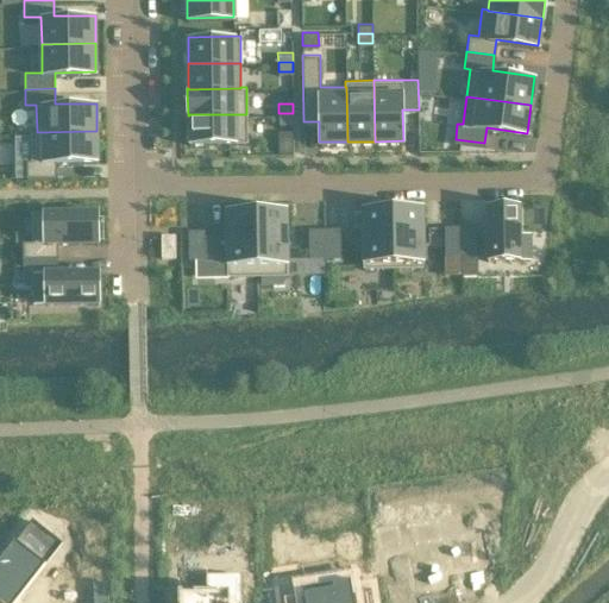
[(293,113),(278,113),(278,123),(293,123),(293,113)]
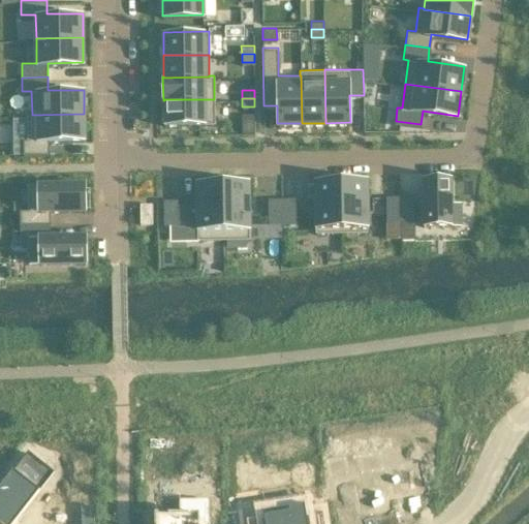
[(214,99),(164,99),(164,100),(164,123),(215,122),(214,99)]
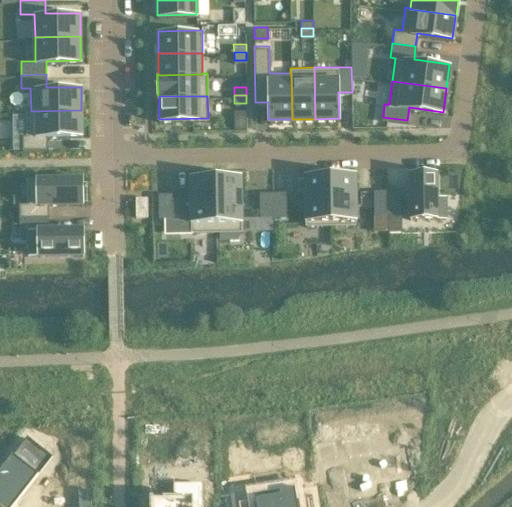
[(26,111),(12,112),(13,148),(22,148),(47,148),(47,135),(82,134),(81,110),(31,111),(31,110),(26,110),(26,111)]
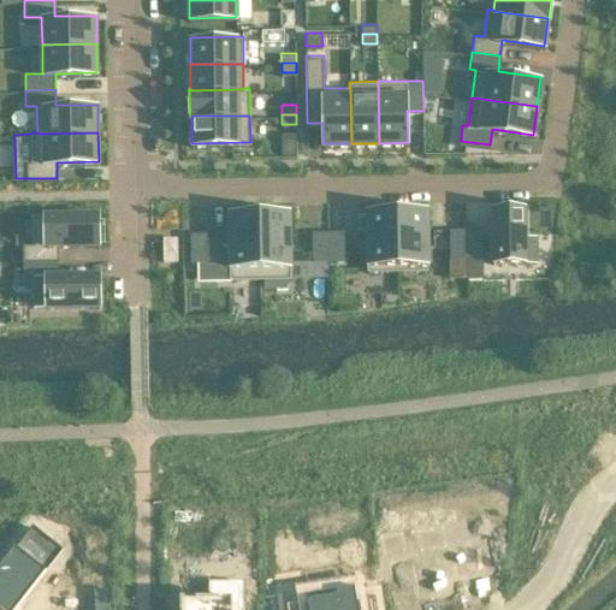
[(525,206),(492,206),(493,261),(537,261),(537,234),(525,234),(525,211),(525,206)]
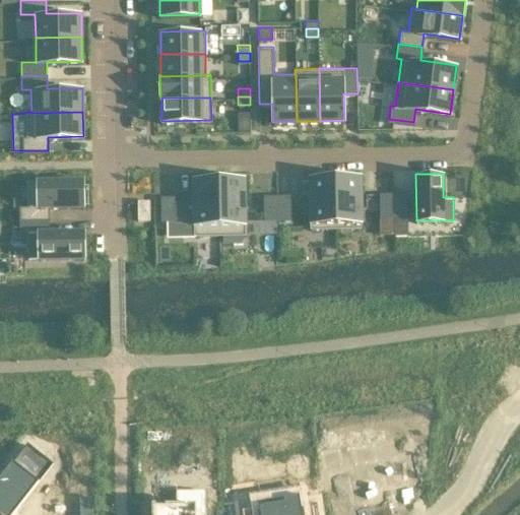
[(361,175),(334,176),(335,227),(361,227),(361,175)]
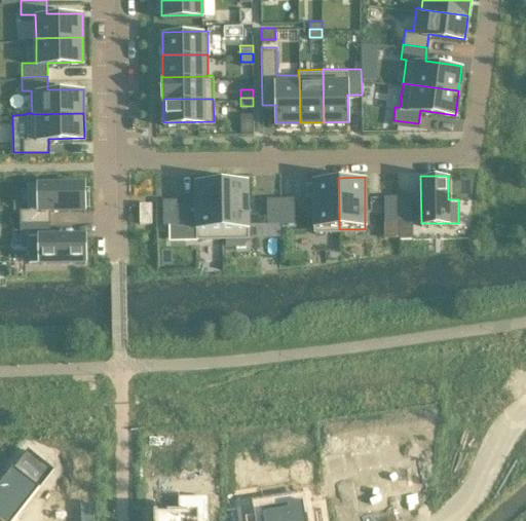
[(338,178),(312,178),(313,230),(339,229),(338,178)]
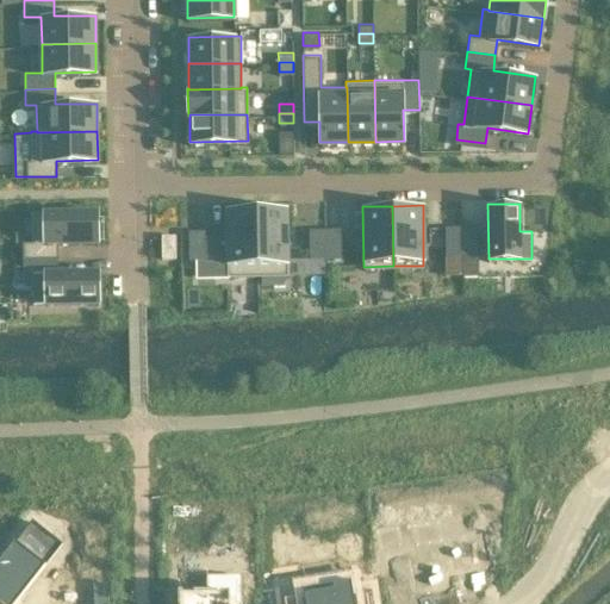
[(286,207),(256,209),(257,274),(287,273),(286,207)]
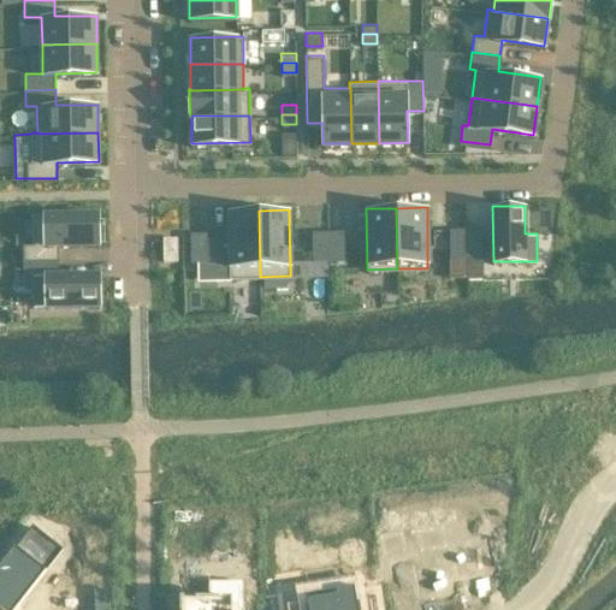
[(207,260),(206,260),(206,265),(230,265),(230,277),(260,277),(259,211),(229,211),(229,236),(207,236),(207,260)]
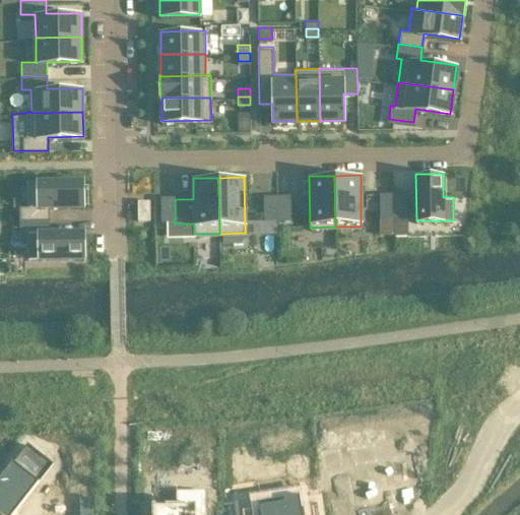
[(27,205),(19,205),(19,218),(49,218),(49,206),(83,206),(83,179),(27,180),(27,205)]
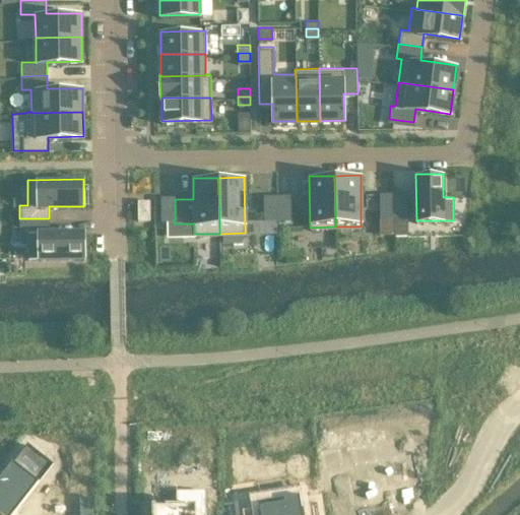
[(393,191),(379,191),(380,216),(393,216),(393,191)]
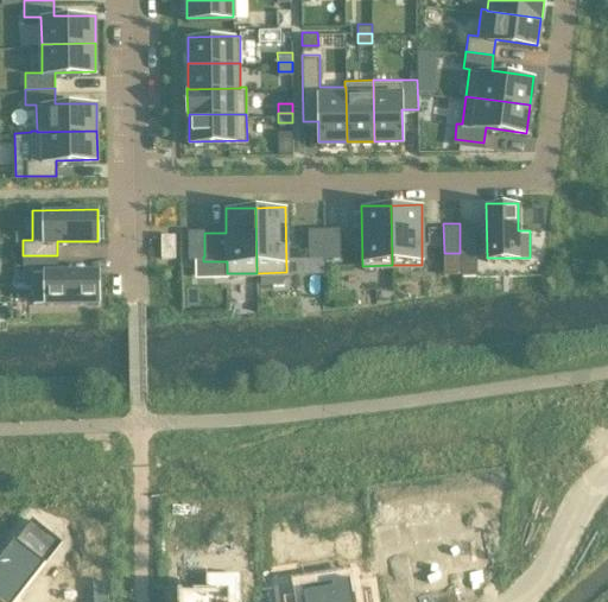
[(476,223),(460,223),(460,253),(476,253),(476,223)]
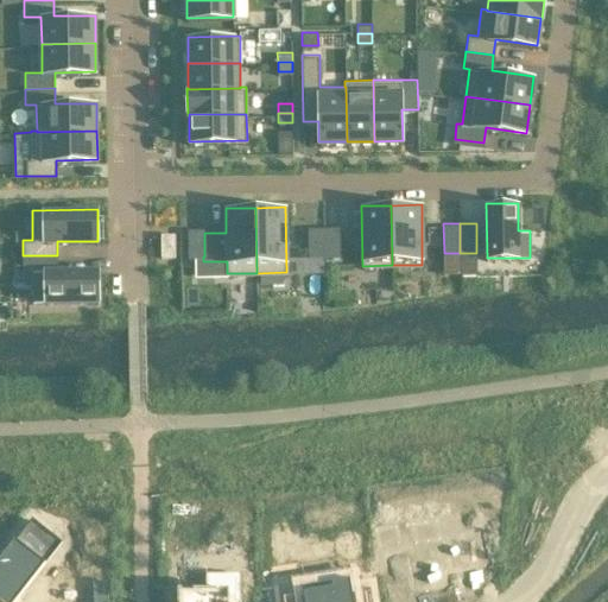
[(324,226),(308,226),(308,255),(324,255),(324,226)]
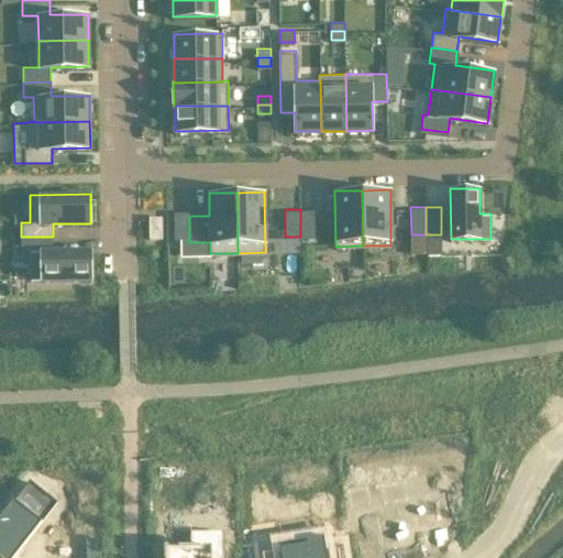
[(315,209),(300,209),(300,237),(316,237),(315,209)]
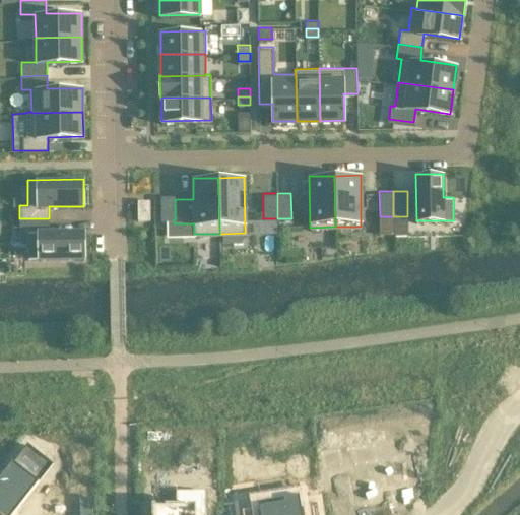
[(175,194),(160,195),(160,220),(174,219),(175,219),(175,199),(175,194)]
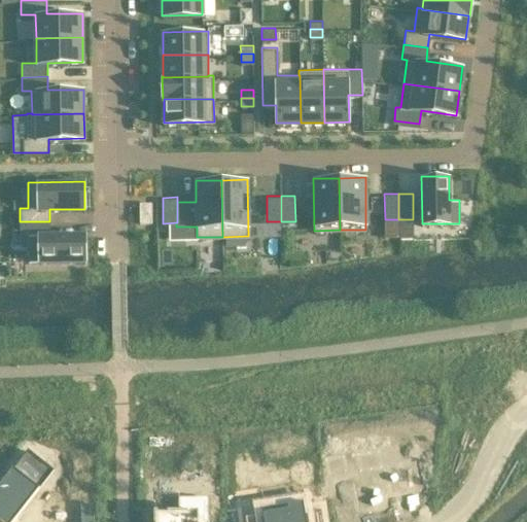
[(151,201),(139,201),(140,220),(151,220),(151,201)]
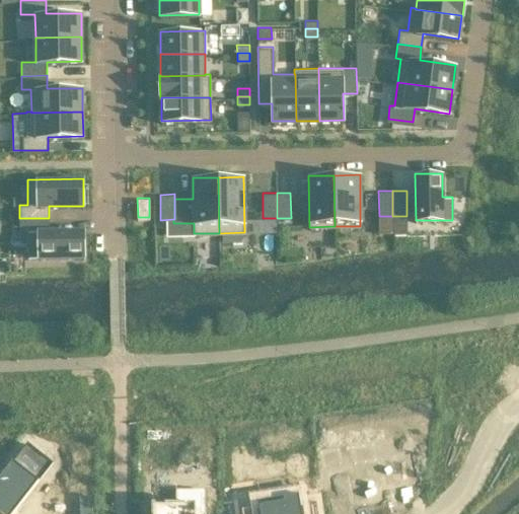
[(49,218),(19,218),(19,231),(28,231),(28,258),(84,257),(84,230),(50,230),(49,218)]
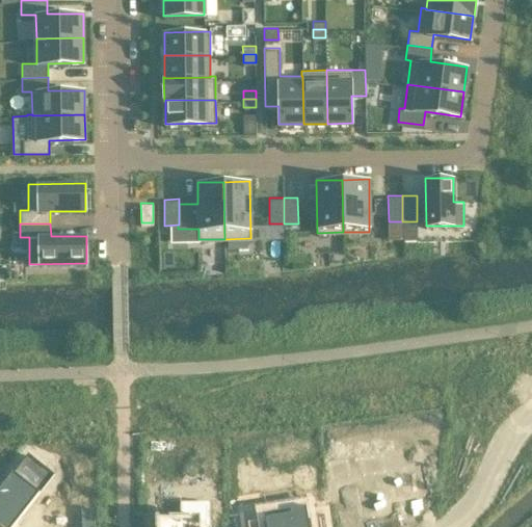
[(28,452),(0,486),(0,524),(3,526),(11,526),(55,473),(51,470),(28,452)]
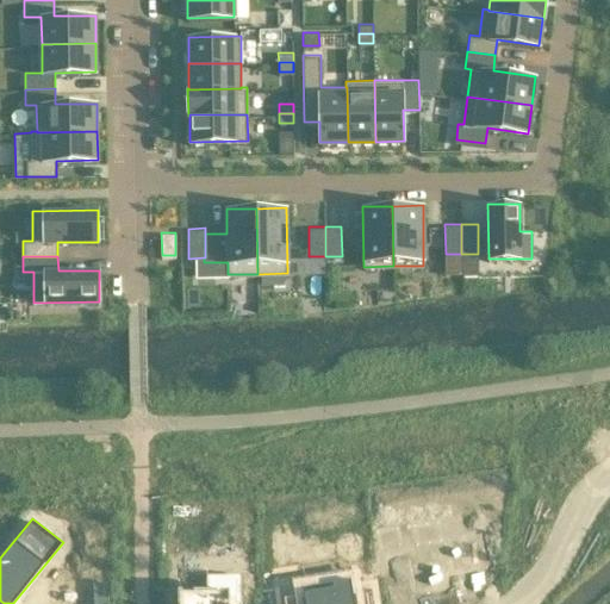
[(240,603),(241,573),(205,573),(205,591),(200,591),(178,591),(178,603),(240,603)]
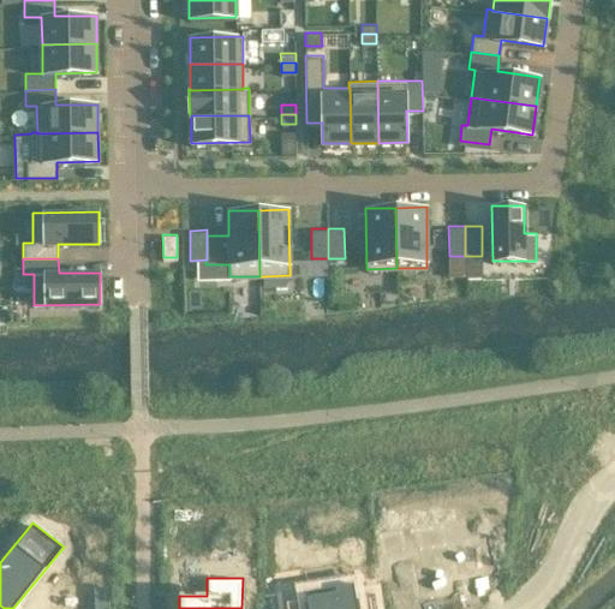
[(374,608),(371,592),(354,595),(353,584),(336,586),(305,592),(306,597),(308,608),(374,608)]
